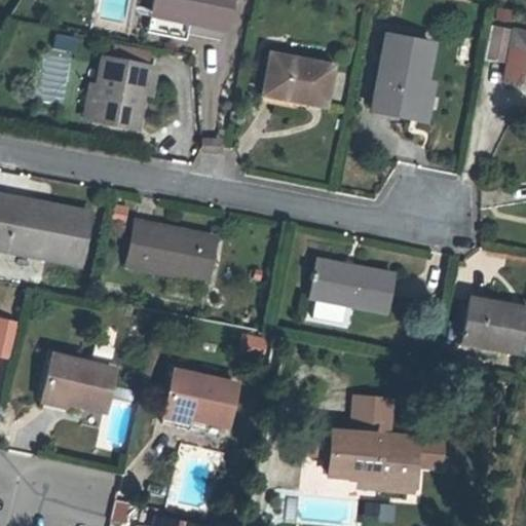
[(224,31),(230,0),(152,0),(151,10),(190,17),(189,24),(224,31)]
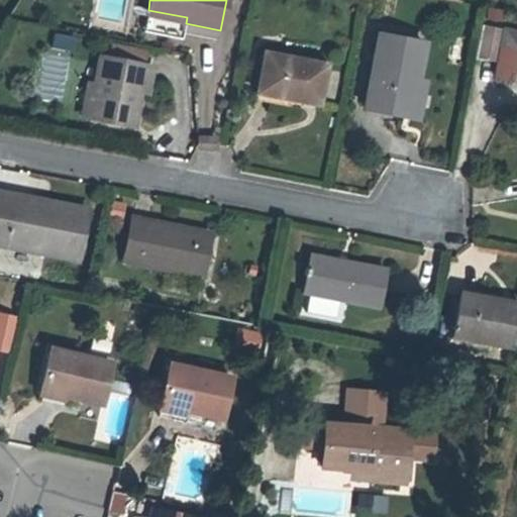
[(501,21),(503,10),(489,7),(487,19),(501,21)]
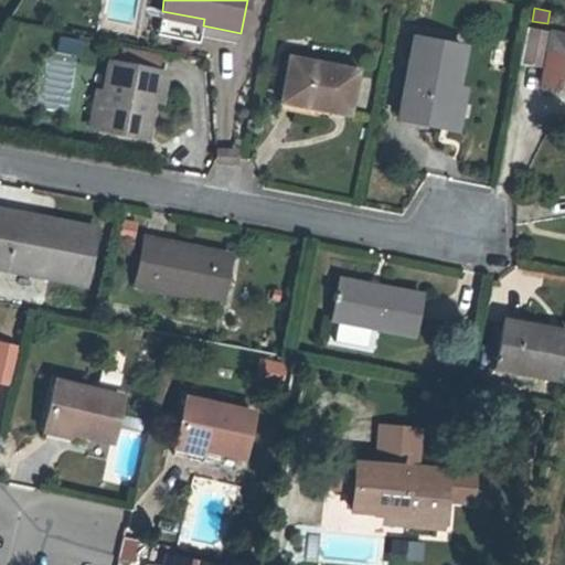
[(241,33),(203,25),(204,19),(162,11),(158,35),(199,43),(201,32),(240,40),(241,33)]
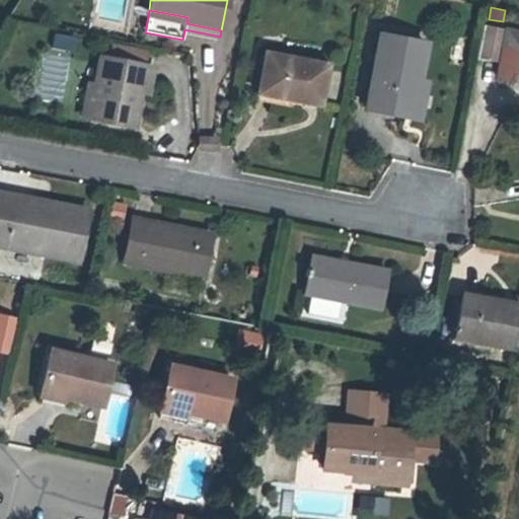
[(518,32),(482,26),(475,56),(501,61),(498,78),(518,82),(518,32)]
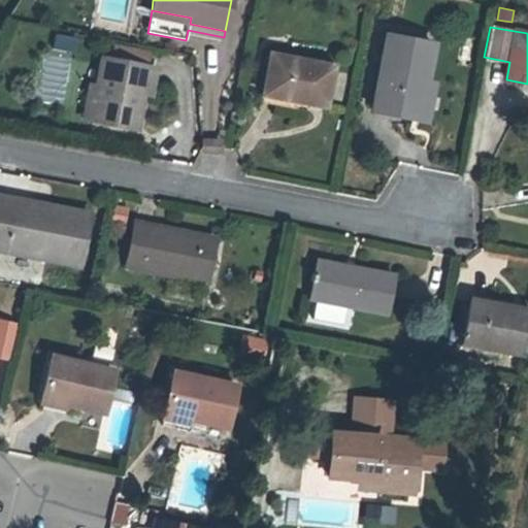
[(73,50),(74,36),(55,34),(53,47),(73,50)]
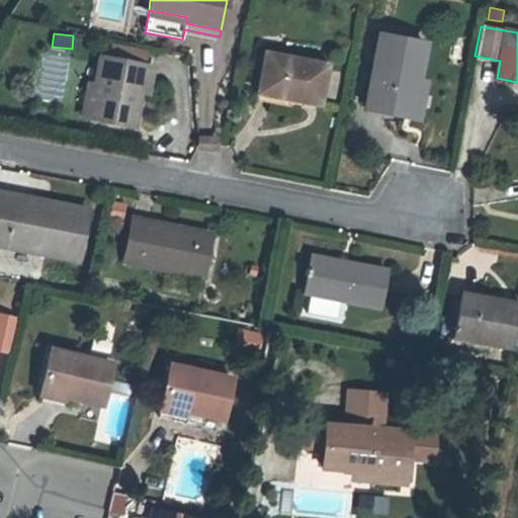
[(419,119),(426,82),(418,81),(425,44),(379,35),(366,109),(419,119)]
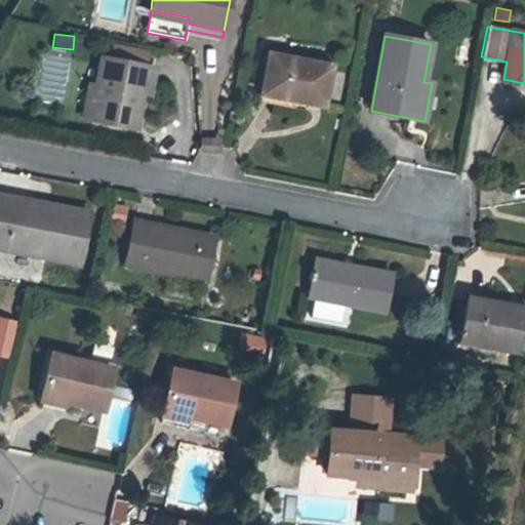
[(146,68),(149,52),(116,46),(113,61),(146,68)]
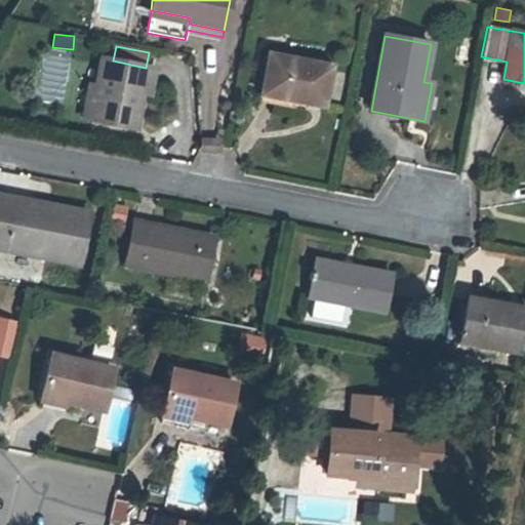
[(324,108),(332,66),(269,53),(260,94),(324,108)]
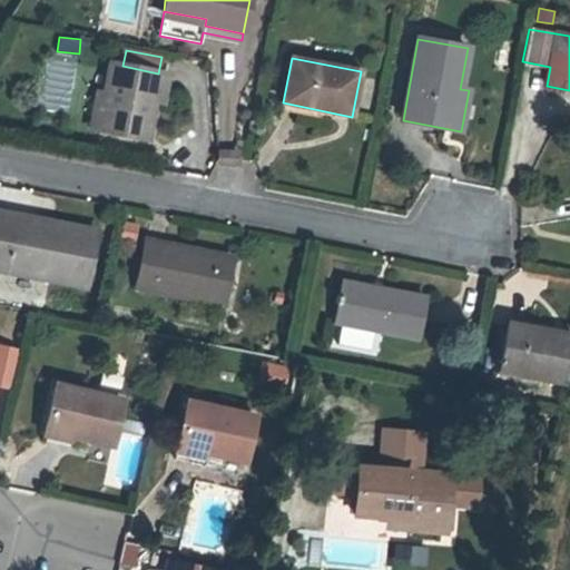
[(147,138),(154,101),(163,102),(168,75),(158,74),(123,66),(111,64),(105,95),(98,129),(147,138)]
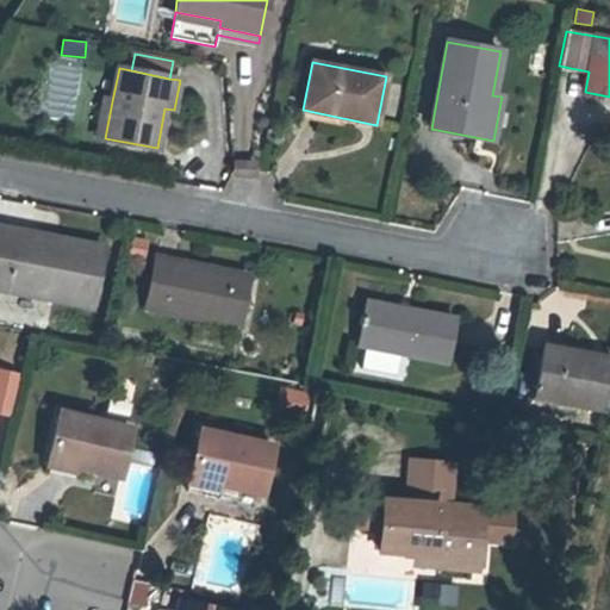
[(105,138),(112,101),(104,100),(97,137),(105,138)]
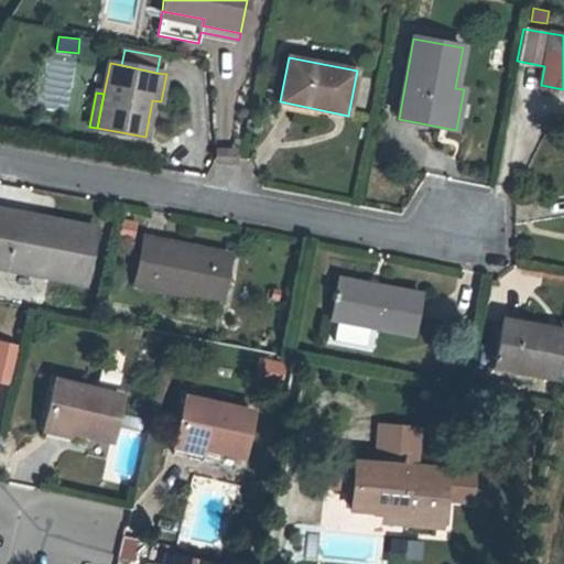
[(85,279),(95,228),(0,209),(0,268),(47,278),(49,272),(85,279)]
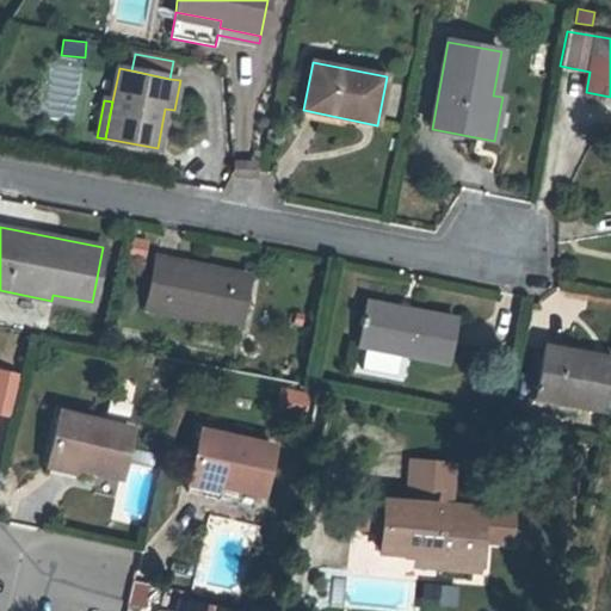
[(239,327),(250,276),(158,258),(147,308),(239,327)]
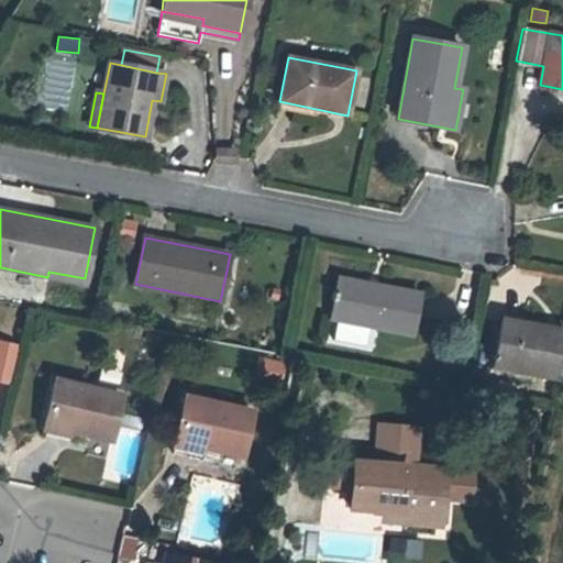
[(411,334),(419,294),(338,278),(330,319),(371,327),(411,334)]
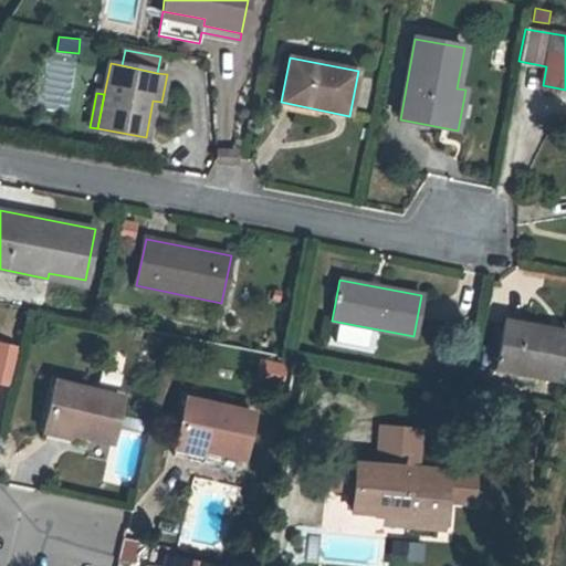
[(371,338),(373,328),(332,321),(329,331),(371,338)]
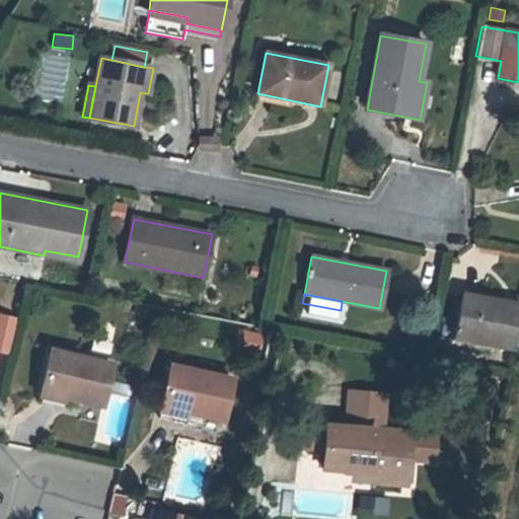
[(515,350),(518,324),(518,305),(462,296),(454,339),(515,350)]
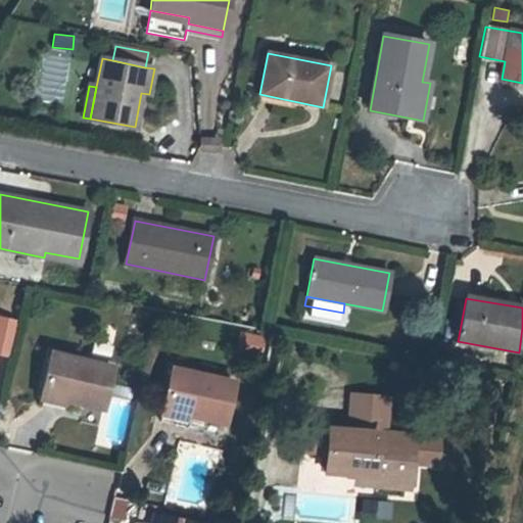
[(18,321),(0,316),(0,354),(10,358),(18,321)]
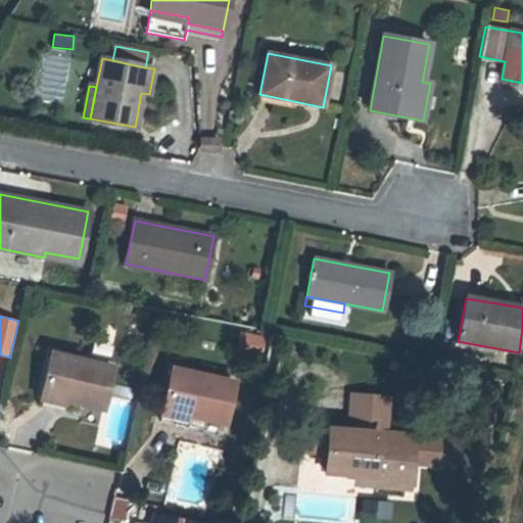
[(268,337),(240,333),(237,358),(264,362),(268,337)]
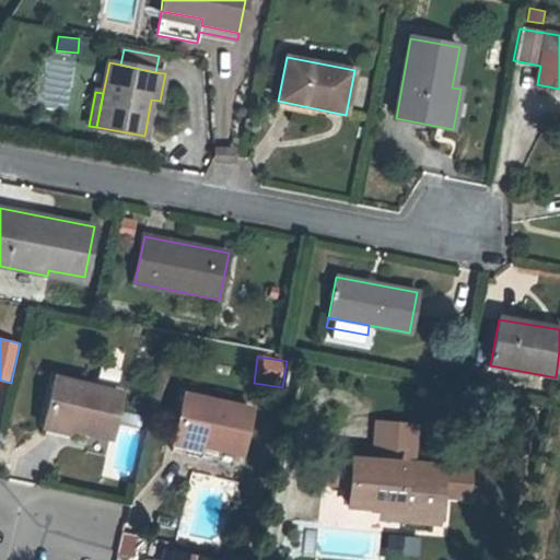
[(114,440),(126,392),(57,375),(44,429),(71,435),(72,430),(114,440)]
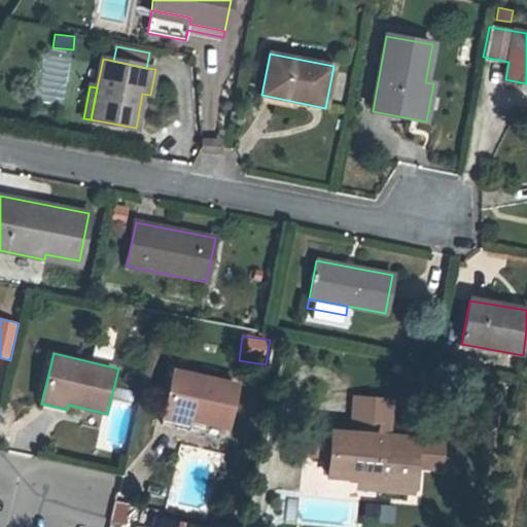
[(231,432),(242,383),(176,369),(165,418),(231,432)]
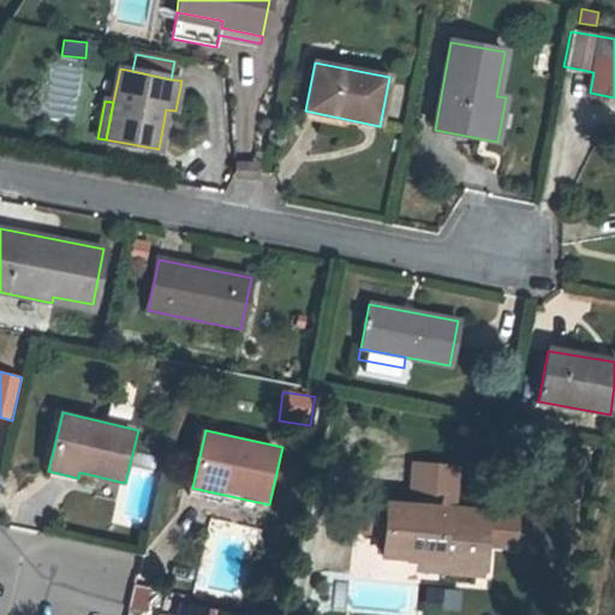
[(523,517),(493,515),(479,507),(461,507),(464,463),(415,460),(412,502),(387,500),(383,559),(419,561),(418,573),(489,578),(491,547),(521,548),(523,517)]
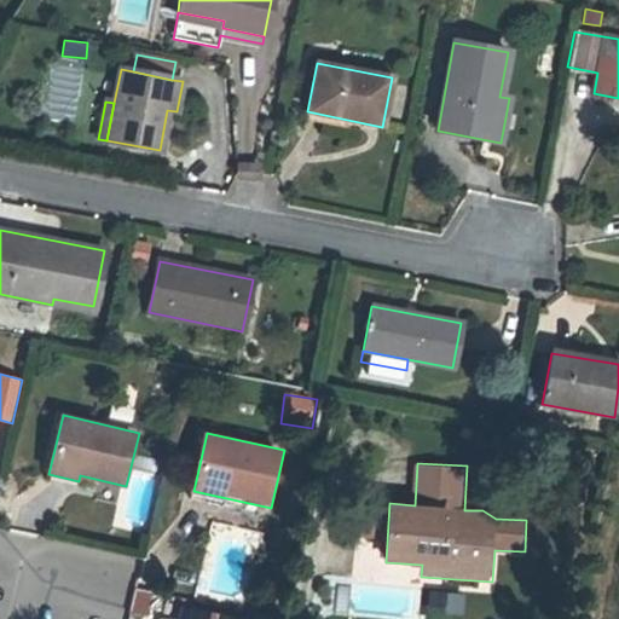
[(466,595),(431,591),(428,613),(463,615),(466,595)]
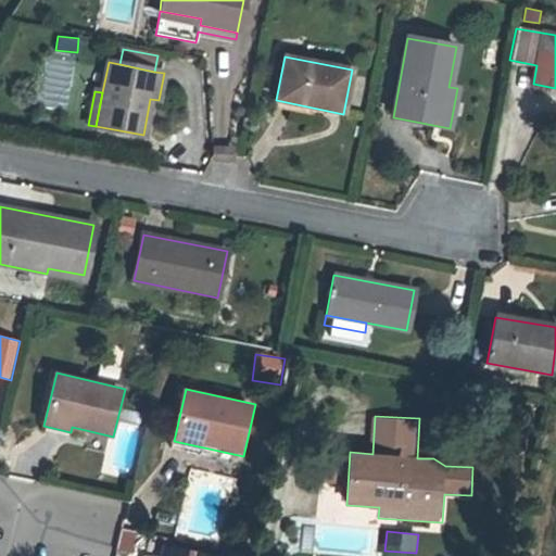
[(213,555),(165,544),(162,555),(213,555)]
